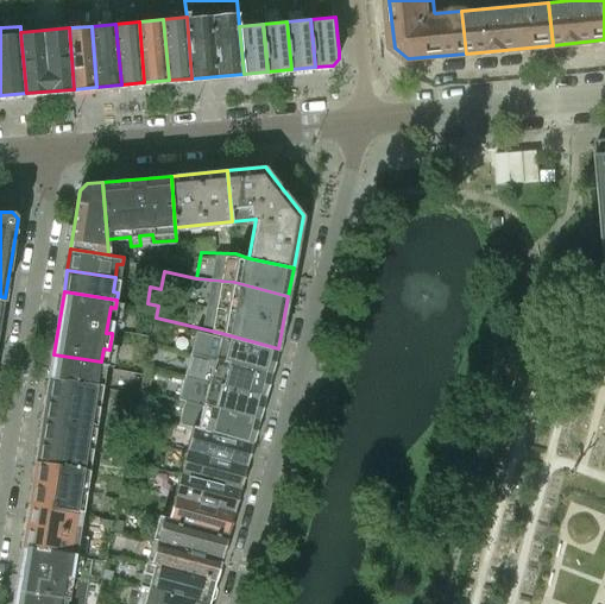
[(272,372),(278,350),(278,348),(221,333),(156,318),(152,340),(215,357),(222,358),(272,372)]
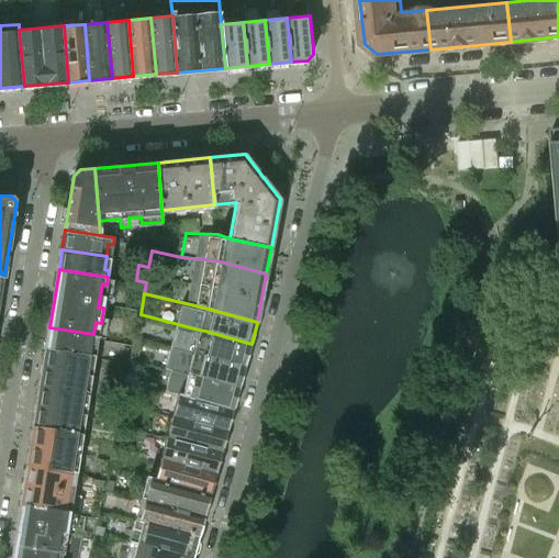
[(92,348),(93,334),(49,327),(46,347),(96,355),(97,348),(92,348)]
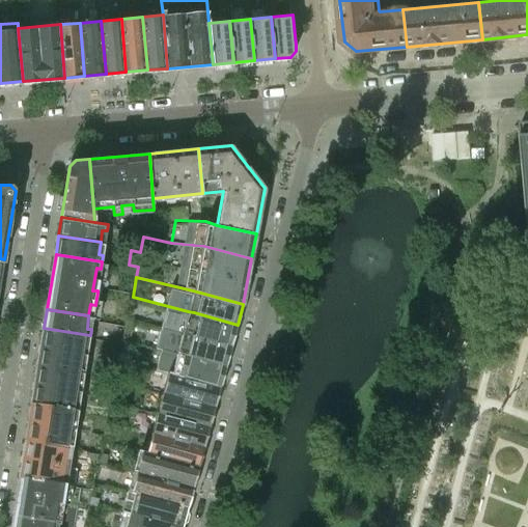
[(232,343),(238,325),(194,312),(188,311),(183,331),(232,343)]
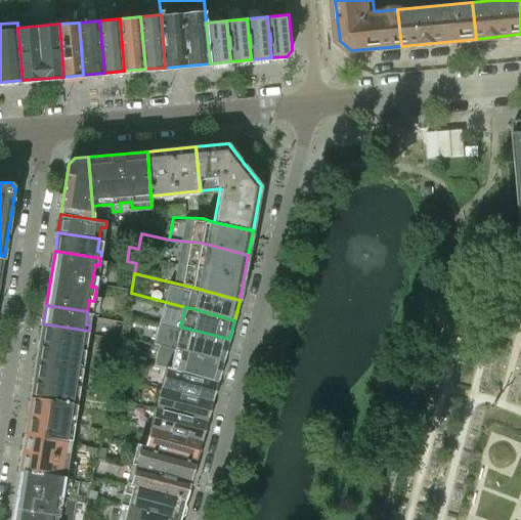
[(88,337),(89,331),(43,323),(40,342),(82,348),(84,337),(88,337)]
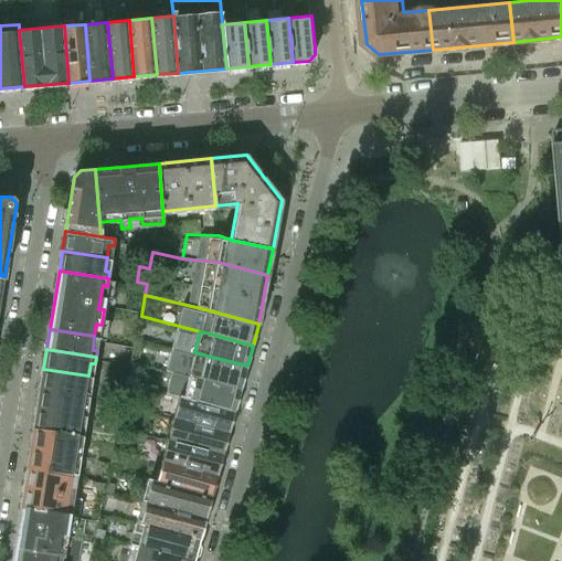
[(247,366),(194,352),(189,373),(195,376),(242,388),(247,366)]
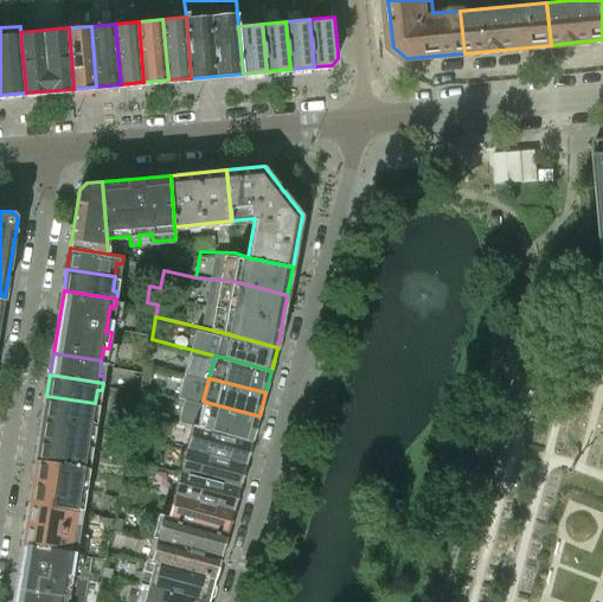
[(92,416),(95,403),(46,396),(43,416),(97,424),(98,417),(92,416)]
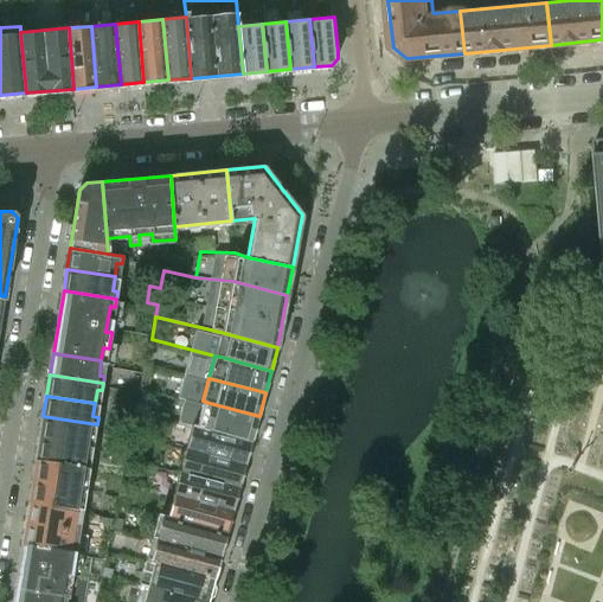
[(260,416),(210,403),(203,401),(197,423),(254,439),(260,416)]
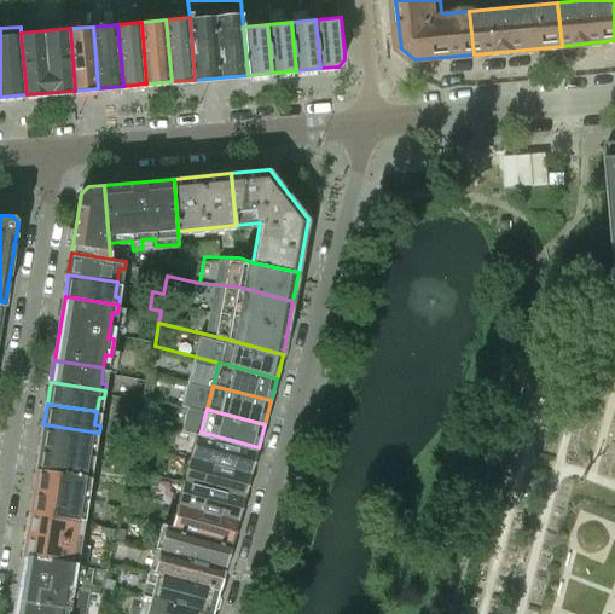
[(98,441),(99,433),(44,424),(41,446),(91,453),(92,440),(98,441)]
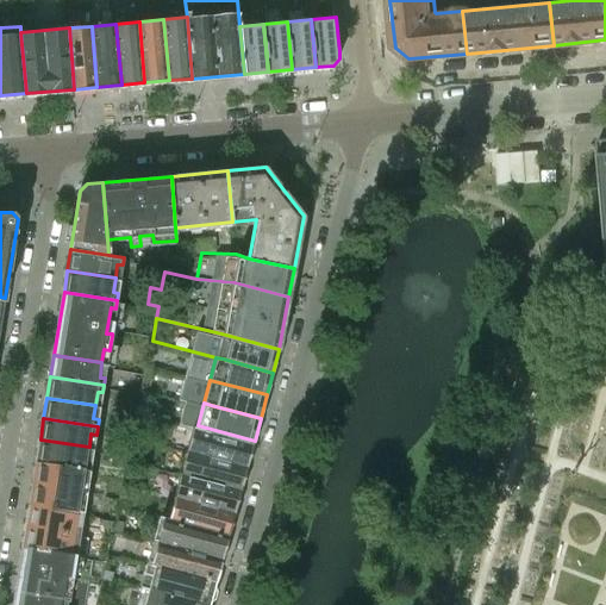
[(255,441),(198,425),(193,424),(187,447),(249,463),(255,441)]
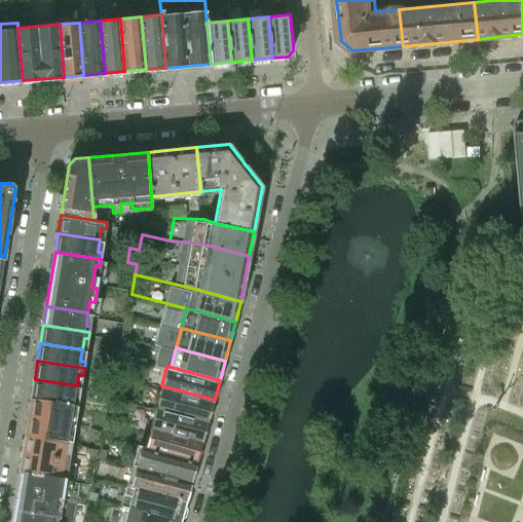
[(75,398),(77,385),(35,379),(32,398),(78,405),(79,398),(75,398)]
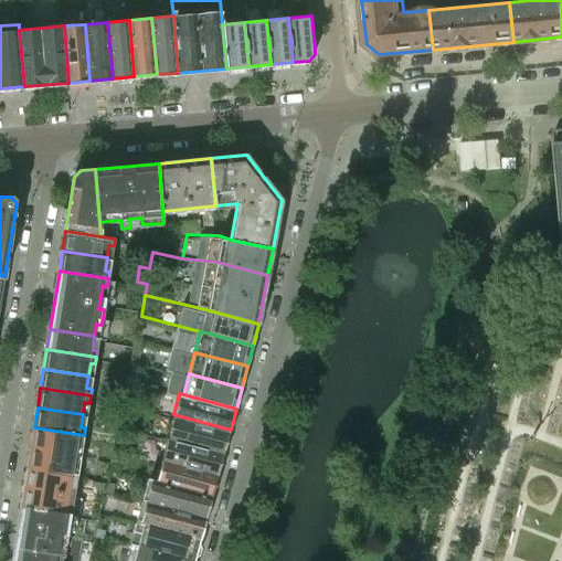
[(231,430),(173,414),(168,436),(224,451),(231,430)]
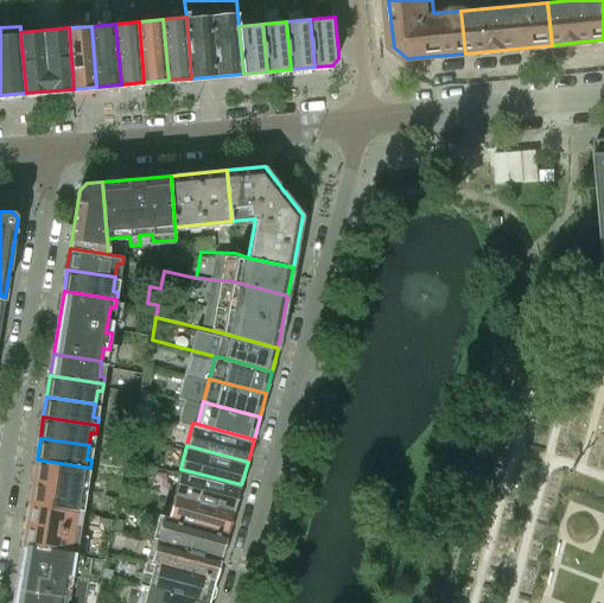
[(128,458),(124,480),(135,482),(139,461),(128,458)]
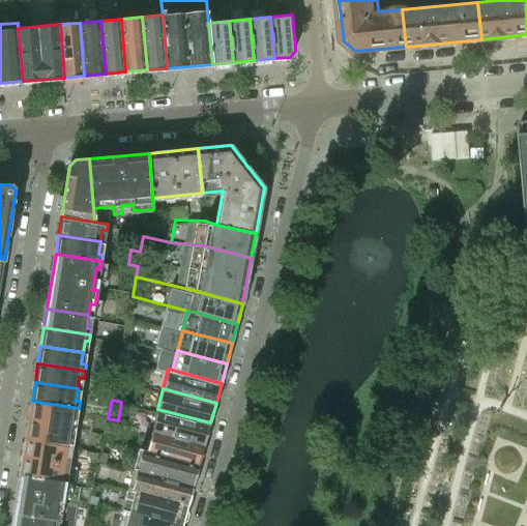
[(79,408),(32,401),(26,438),(67,444),(67,443),(88,447),(94,410),(79,408)]
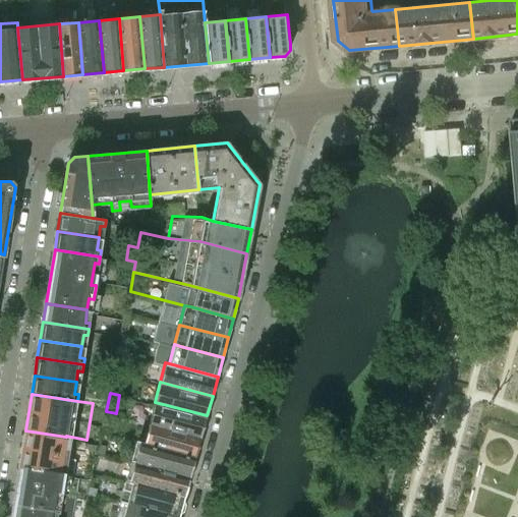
[(207,415),(155,402),(150,421),(202,437),(207,415)]
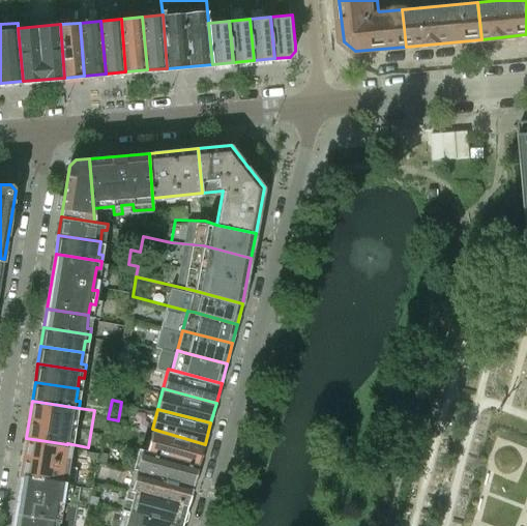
[(107,427),(105,438),(113,440),(115,428),(107,427)]
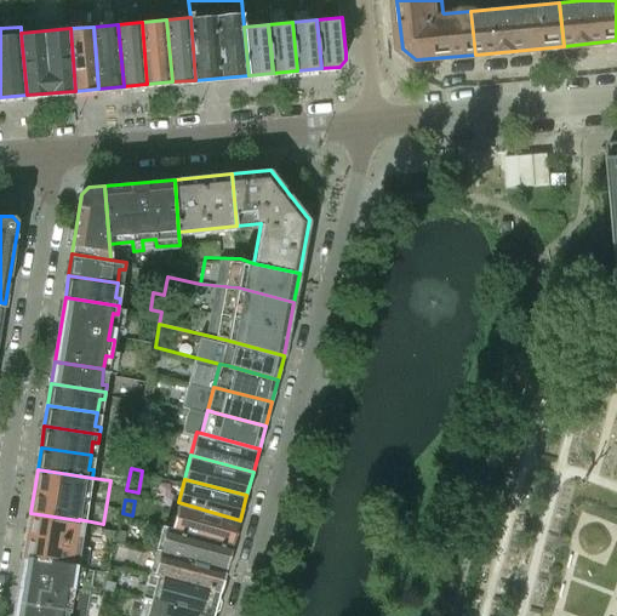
[(240,520),(178,502),(172,526),(233,542),(233,543),(240,520)]
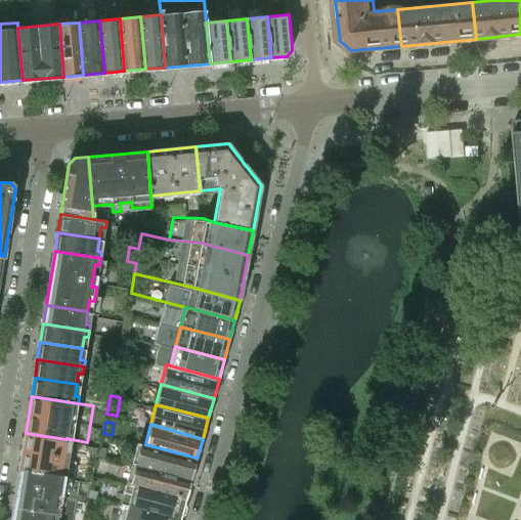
[(67,439),(26,433),(19,469),(66,476),(70,451),(64,450),(67,439)]
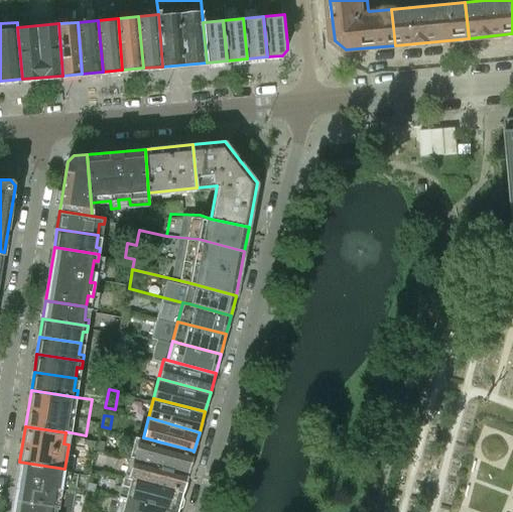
[(99,436),(95,459),(102,461),(107,438),(99,436)]
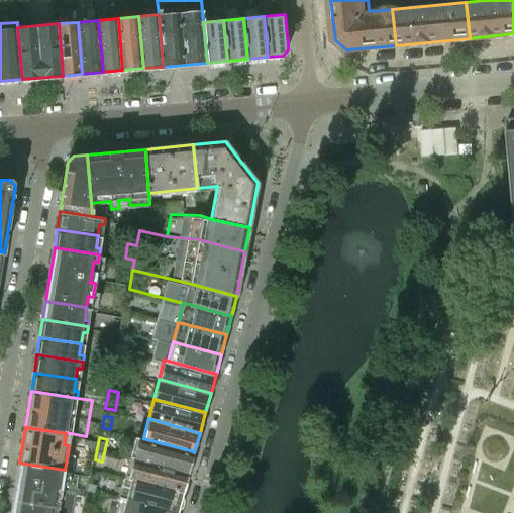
[(194,451),(143,438),(139,437),(136,447),(132,446),(129,455),(189,472),(194,452),(194,451)]
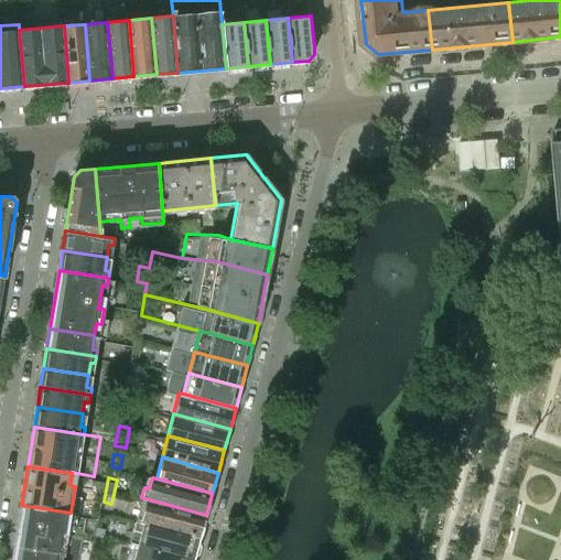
[(206,515),(141,497),(139,505),(144,506),(141,519),(201,536),(206,515)]
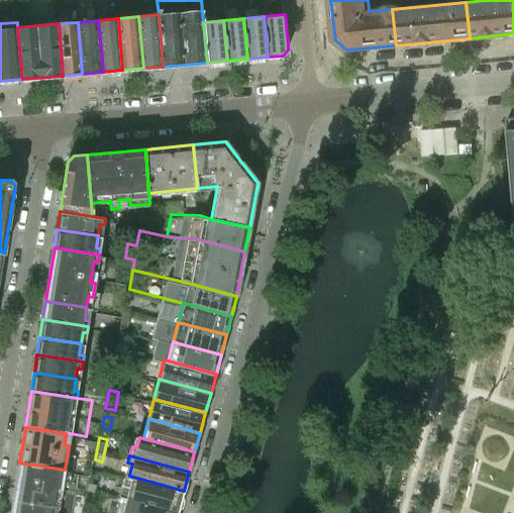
[(74,508),(80,472),(65,470),(19,463),(14,498),(74,508)]
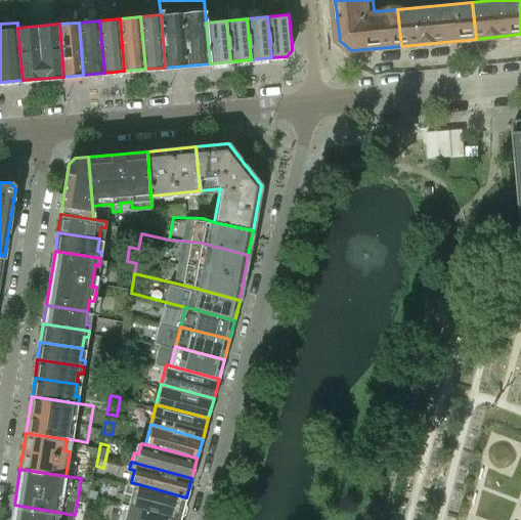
[(186,497),(131,482),(127,481),(124,490),(131,492),(128,504),(181,518),(186,497)]
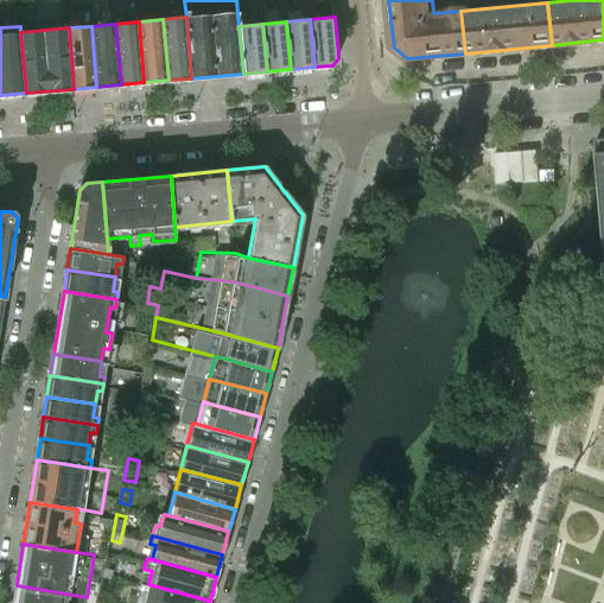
[(209,602),(210,601),(148,584),(140,582),(138,591),(139,591),(135,602),(209,602)]
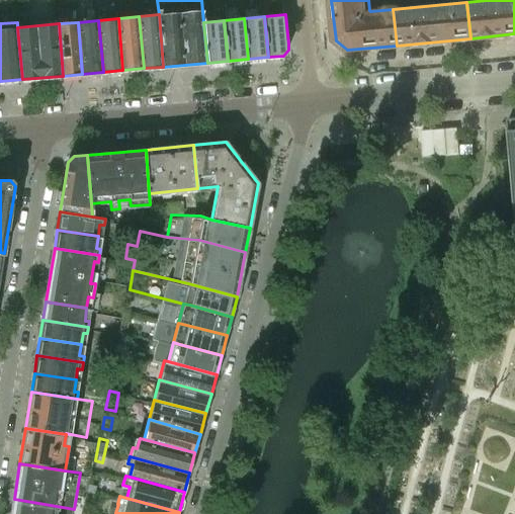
[(73,513),(74,509),(14,499),(11,513),(73,513)]
